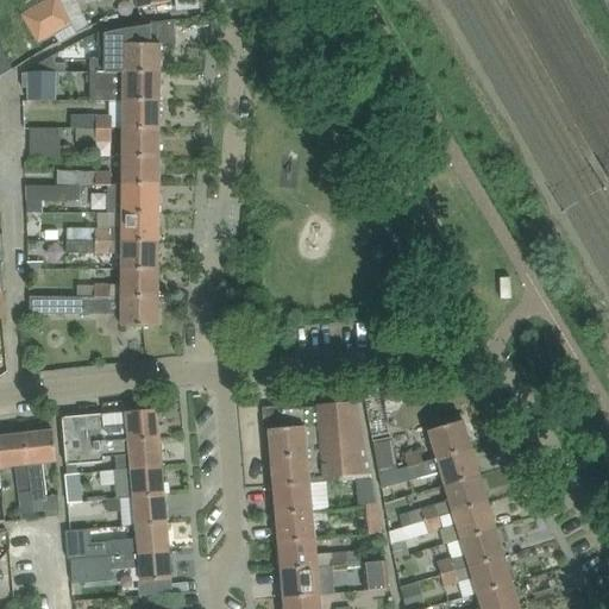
[(42,0),(22,11),(38,41),(71,23),(58,0),(42,0)]
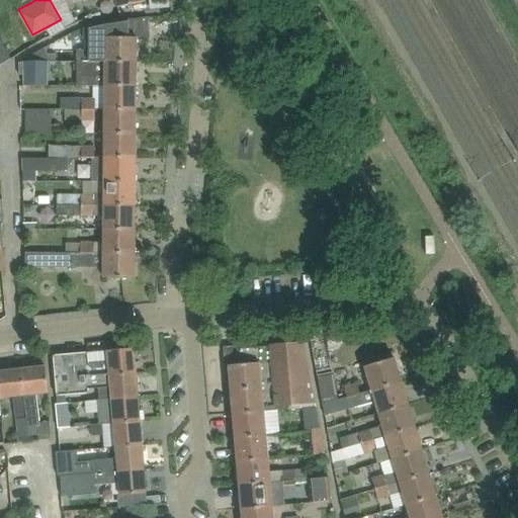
[(78,50),(78,62),(84,63),(95,63),(105,63),(137,63),(137,38),(149,38),(149,19),(146,19),(128,20),(108,22),(84,28),(84,38),(87,38),(90,38),(90,50),(86,50),(78,50)]
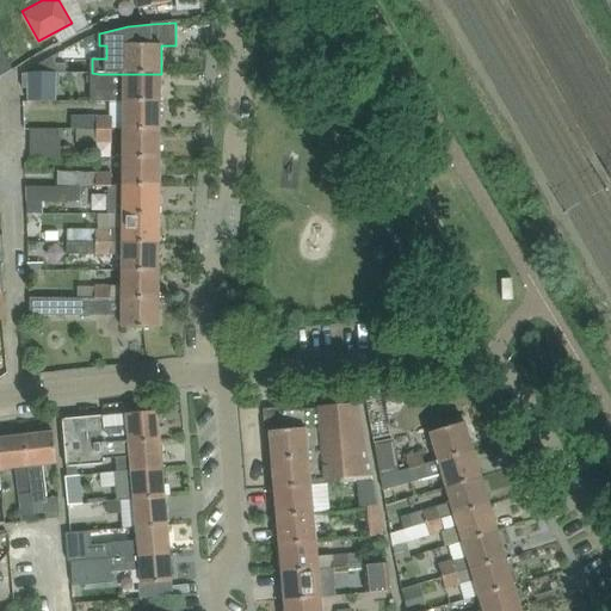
[(66,65),(56,65),(56,57),(35,69),(35,73),(50,73),(59,73),(66,73),(66,65)]
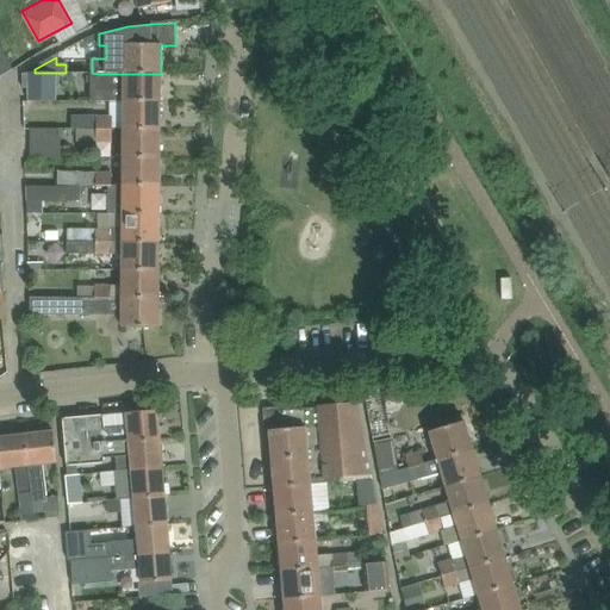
[(26,74),(22,78),(22,88),(27,88),(56,88),(58,88),(58,73),(50,73),(35,73),(29,73),(26,74)]
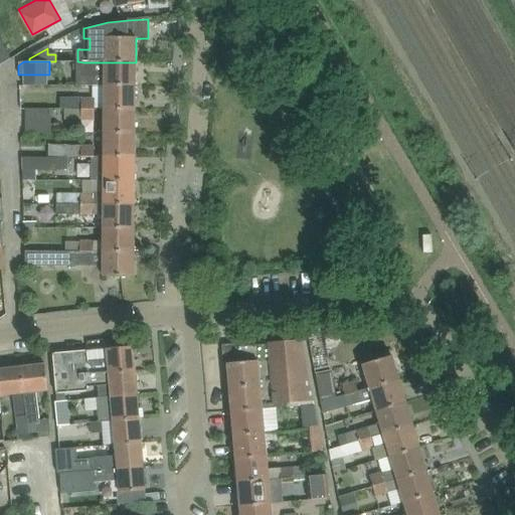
[(77,61),(77,72),(90,72),(90,87),(96,87),(105,87),(135,87),(136,62),(105,62),(95,62),(83,62),(77,61)]
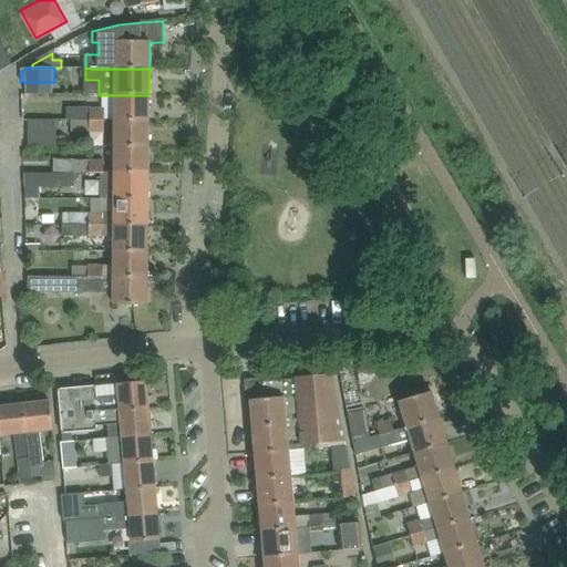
[(148,121),(148,95),(115,95),(114,121),(148,121)]
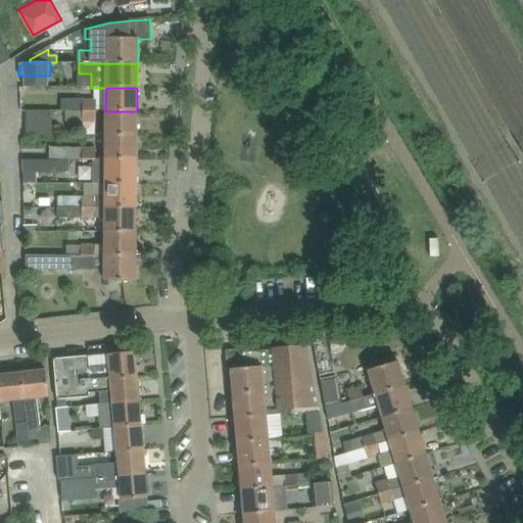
[(61,100),(61,111),(65,111),(70,111),(84,111),(84,100),(61,100)]
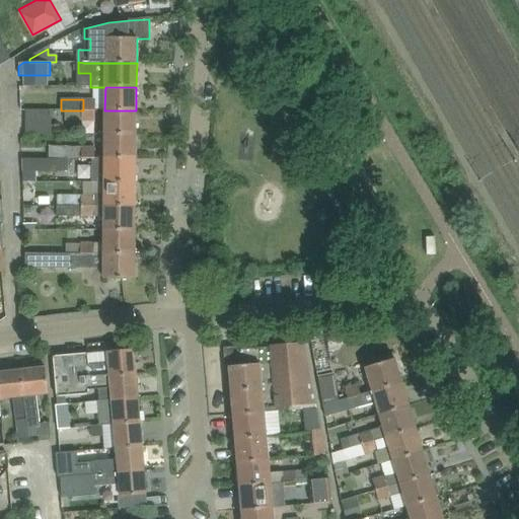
[(83,110),(96,110),(96,99),(83,99),(83,110)]
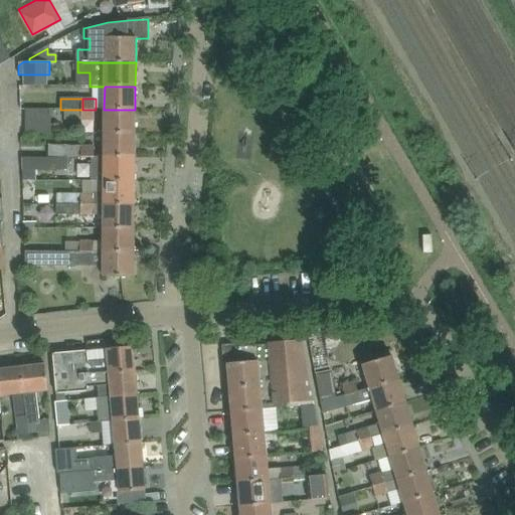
[(25,110),(25,134),(50,134),(50,110),(25,110)]
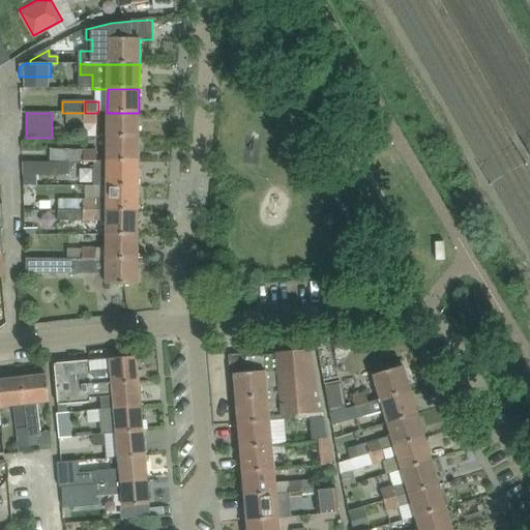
[(98,124),(98,113),(85,113),(85,124),(98,124)]
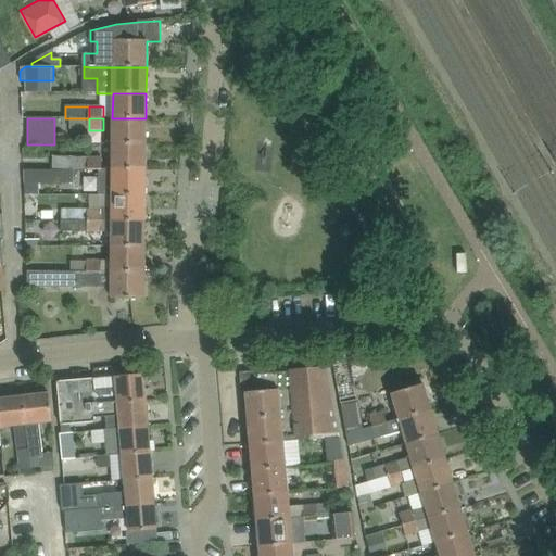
[(146,144),(146,118),(112,118),(112,144),(146,144)]
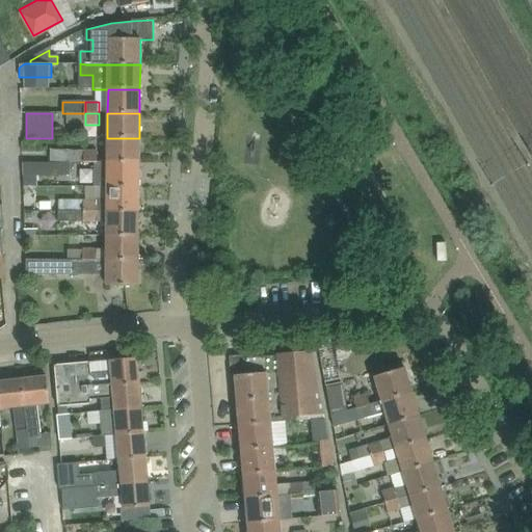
[(139,163),(139,138),(107,138),(107,162),(139,163)]
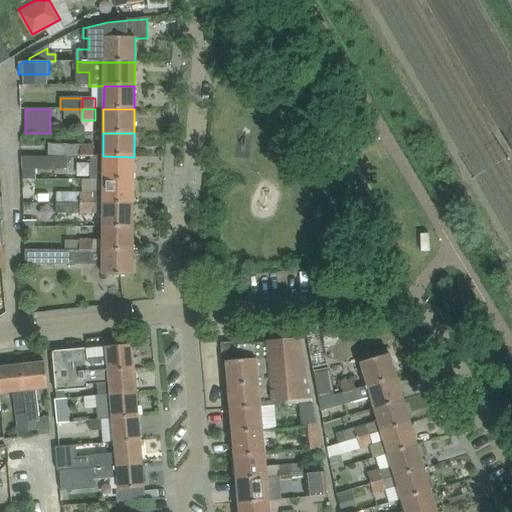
[(68,156),(69,156),(91,156),(94,156),(94,146),(68,146),(68,156)]
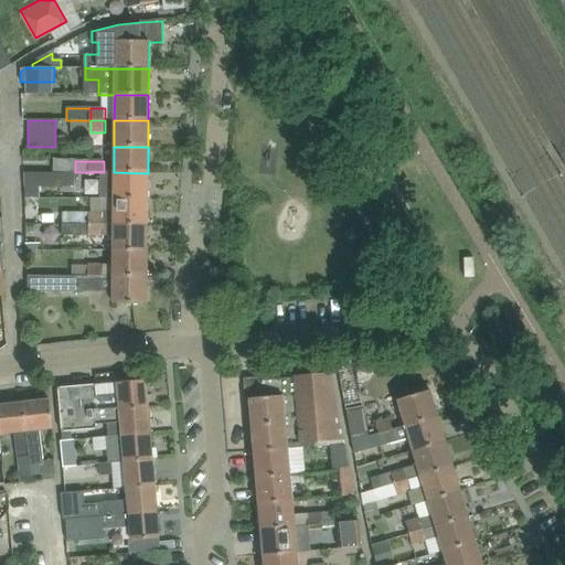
[(25,188),(40,187),(76,187),(76,172),(75,172),(53,172),(24,172),(24,187),(25,188)]
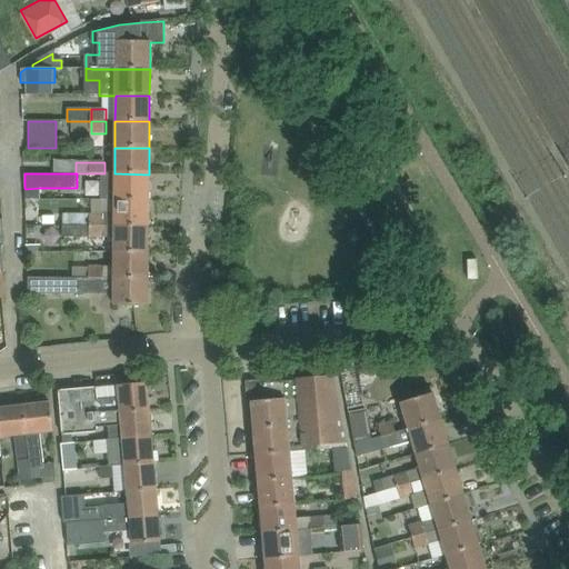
[(101,200),(115,200),(149,200),(149,175),(115,173),(105,173),(101,173),(101,200)]
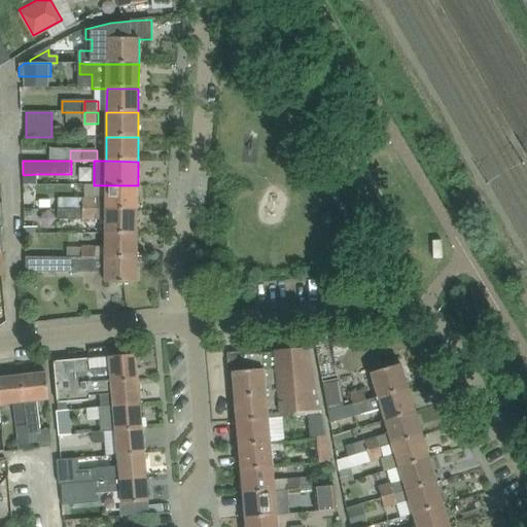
[(137,210),(138,185),(106,185),(106,200),(83,199),(83,209),(97,209),(106,209),(137,210)]
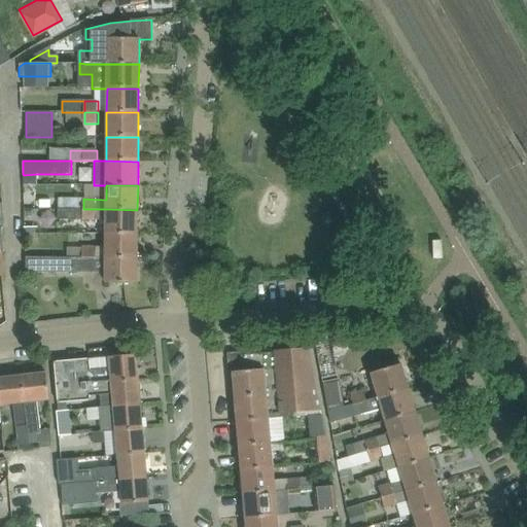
[(58,209),(58,220),(79,220),(79,209),(58,209)]
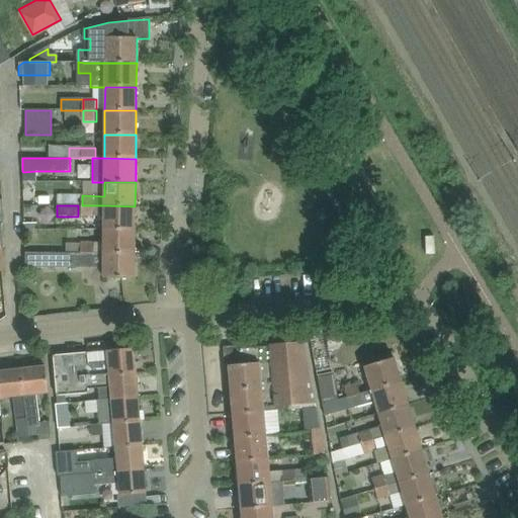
[(103,230),(135,230),(135,206),(104,205),(95,205),(82,205),(82,217),(94,217),(94,216),(103,216),(103,230)]
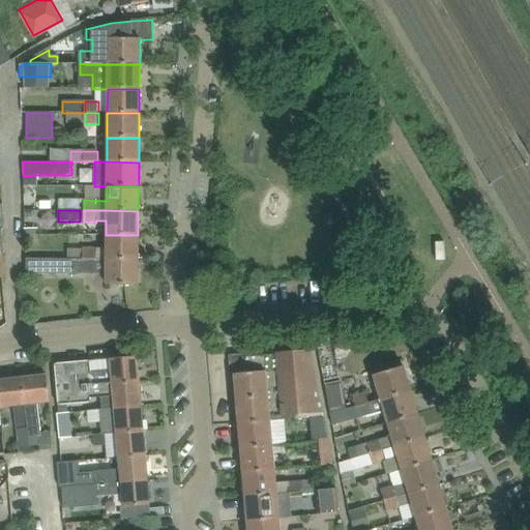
[(106,248),(96,248),(96,259),(106,259),(106,260),(138,260),(138,235),(106,235),(106,248)]
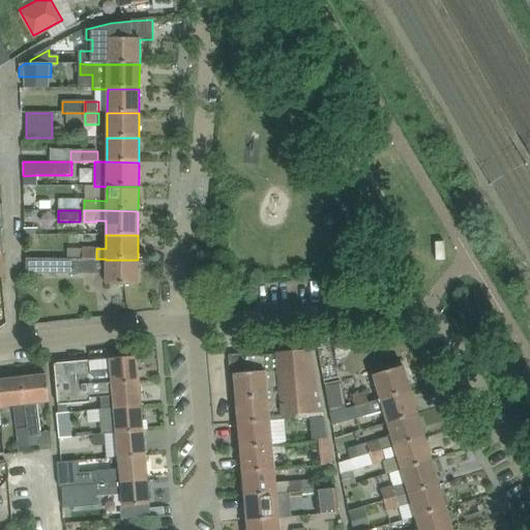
[(84,248),(84,259),(96,260),(96,259),(96,248),(84,248)]
